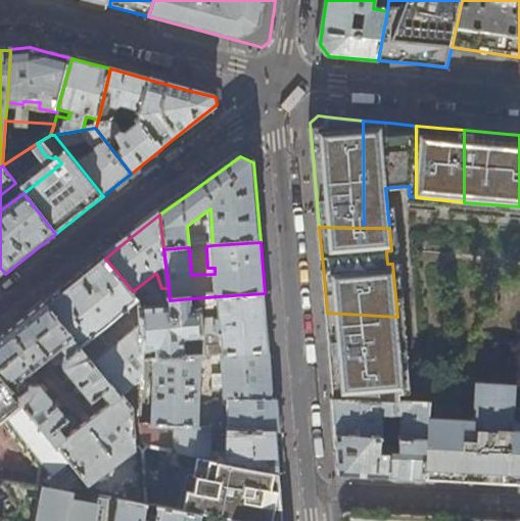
[(140,300),(133,291),(105,258),(76,282),(45,305),(81,348),(140,300)]
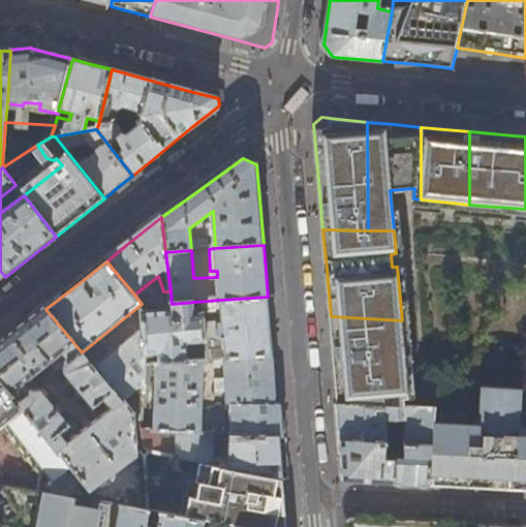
[(271,327),(268,297),(221,300),(223,322),(206,323),(207,341),(224,339),(225,350),(208,352),(208,362),(224,361),(273,357),(271,327)]
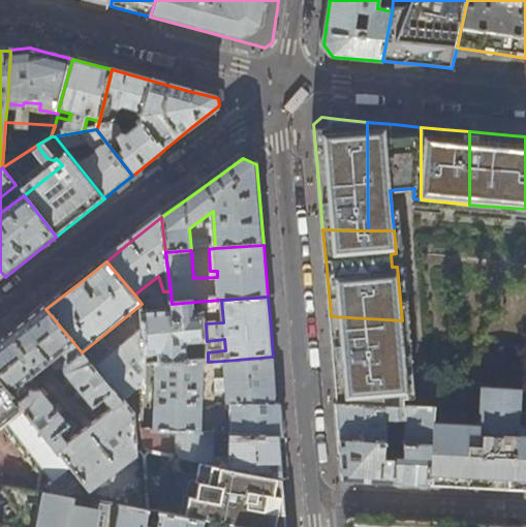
[(195,315),(194,302),(172,304),(171,304),(172,310),(145,312),(146,329),(148,366),(159,365),(189,363),(188,344),(207,342),(207,341),(206,323),(205,314),(195,315)]
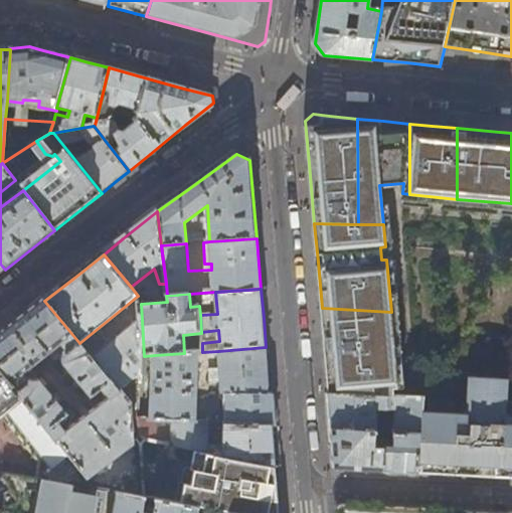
[(79,343),(44,301),(12,327),(0,336),(0,371),(89,481),(134,446),(134,442),(133,442),(130,405),(119,391),(92,359),(79,343)]
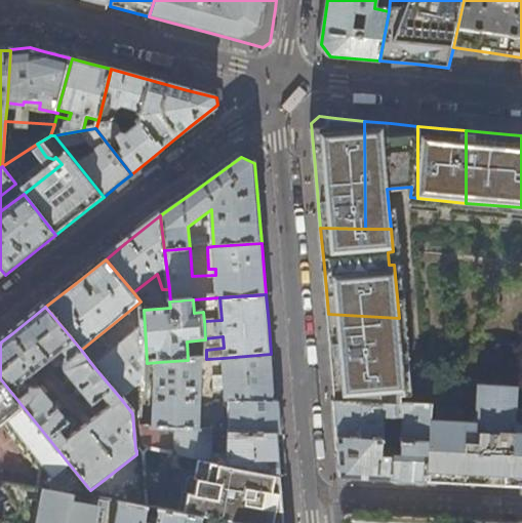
[(403,368),(399,318),(328,314),(329,338),(332,365),(403,368)]
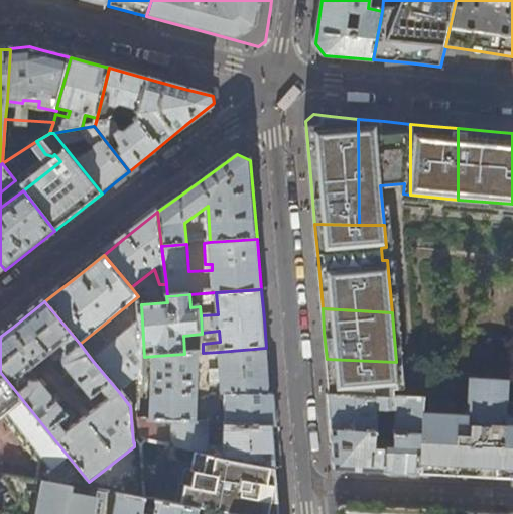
[(143,373),(144,357),(142,320),(92,360),(119,392),(143,373)]
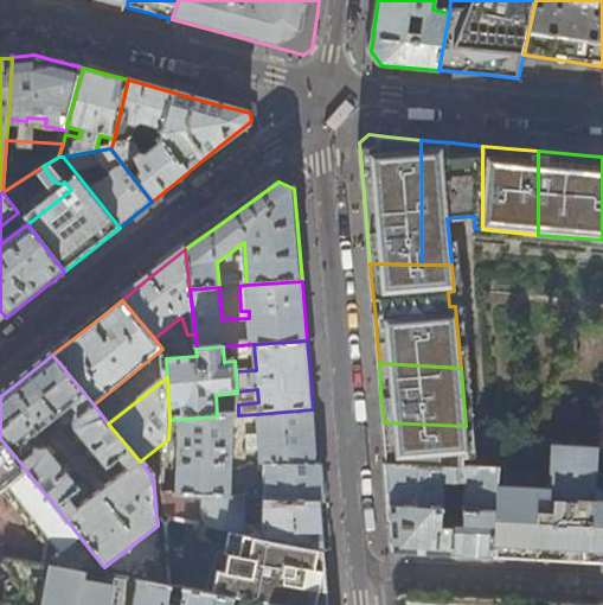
[(316,453),(313,409),(257,414),(260,433),(248,433),(249,451),(261,451),(262,465),(265,465),(268,500),(327,503),(325,466),(322,464),(318,464),(316,453)]
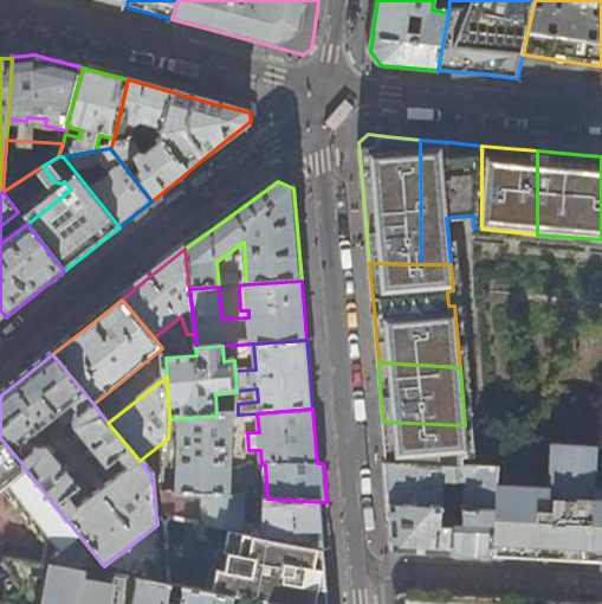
[(234,415),(217,416),(182,418),(177,495),(198,496),(206,496),(231,498),(234,415)]
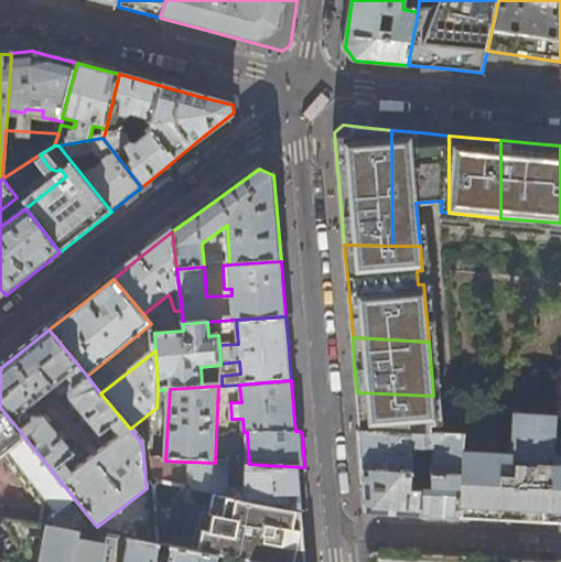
[(437,429),(433,396),(357,392),(358,412),(360,432),(432,435),(431,430),(437,429)]
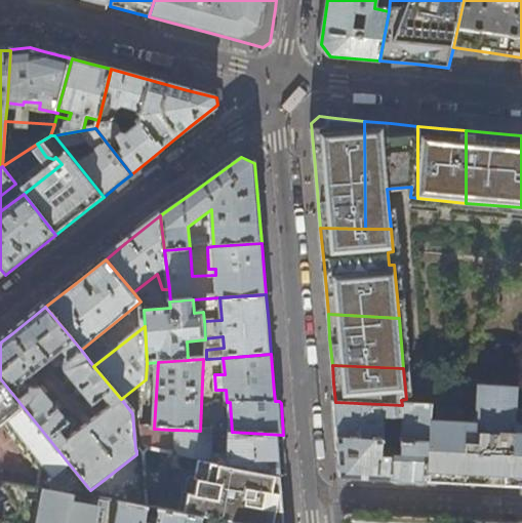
[(0,428),(6,424),(27,450),(26,451),(40,471),(44,471),(40,487),(48,489),(95,497),(90,490),(0,378),(0,428)]
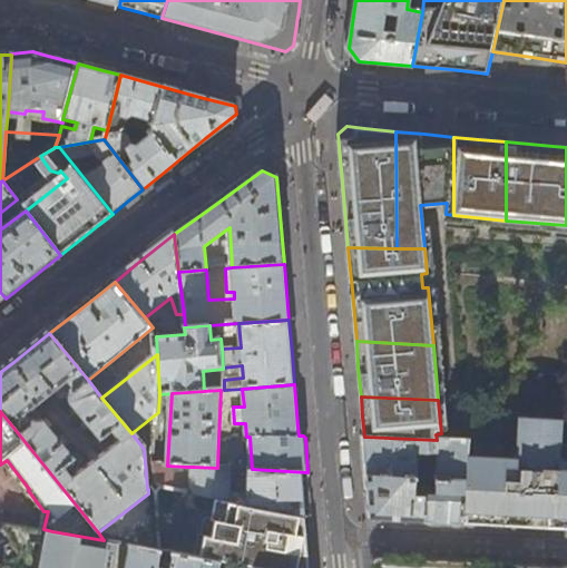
[(512,459),(509,527),(565,529),(566,507),(566,462),(560,461),(563,420),(522,418),(520,460),(512,459)]
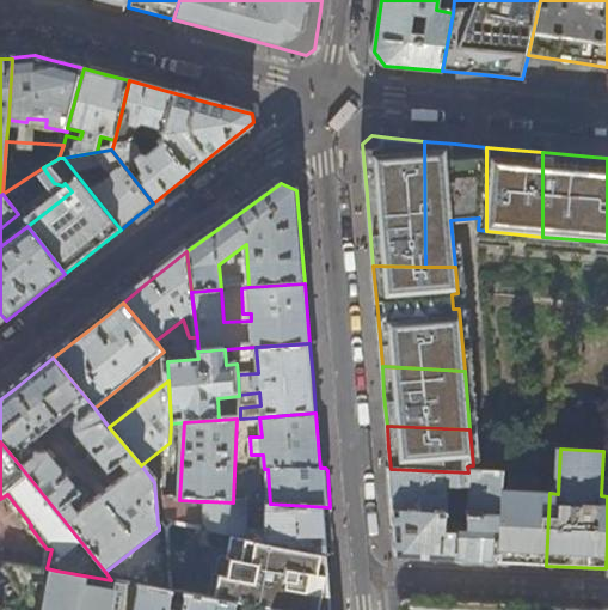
[(468,473),(391,469),(392,490),(394,511),(446,513),(468,514),(499,517),(502,490),(503,475),(468,473)]
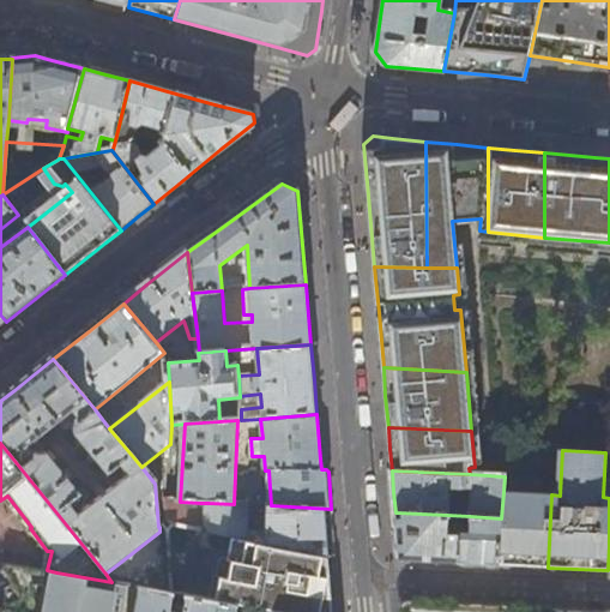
[(501,519),(499,565),(548,568),(551,495),(503,492),(501,519)]
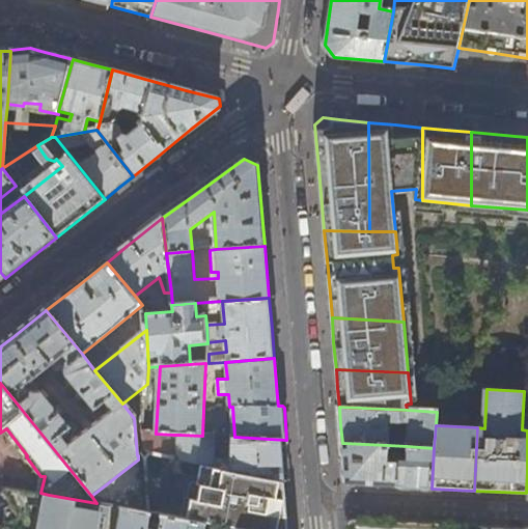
[(156,434),(145,433),(146,448),(147,447),(149,447),(150,447),(153,448),(154,449),(155,451),(155,453),(154,454),(153,455),(172,458),(173,435),(156,434)]
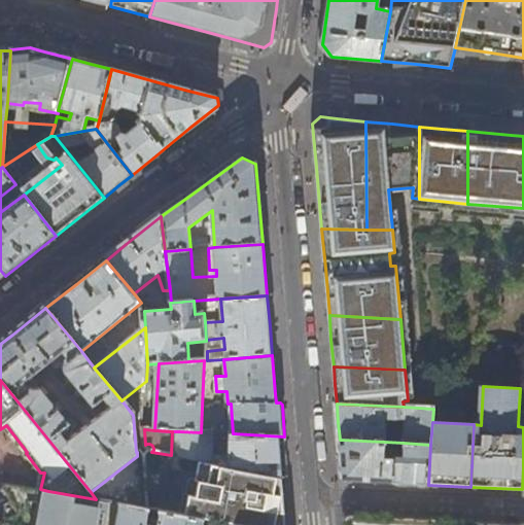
[(233,433),(201,432),(179,431),(177,457),(203,461),(283,477),(287,478),(286,458),(284,436),(233,433)]
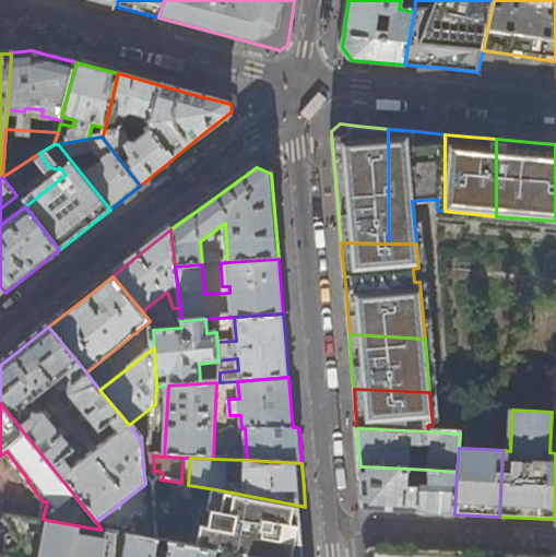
[(406,485),(407,469),(361,466),(362,485),(364,510),(403,511),(454,514),(457,472),(428,470),(427,486),(406,485)]
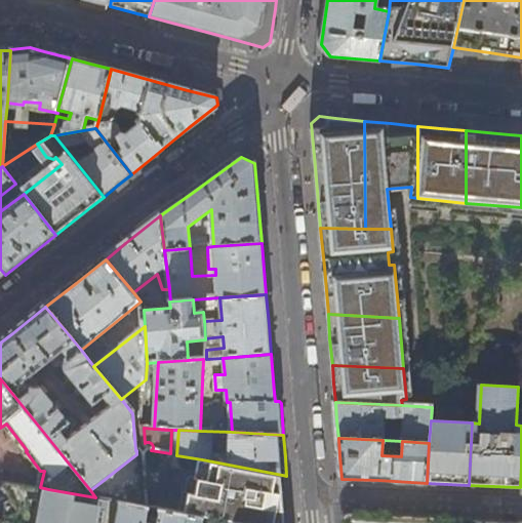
[(285,522),(283,509),(282,492),(282,475),(202,459),(198,479),(190,477),(187,493),(185,493),(181,514),(204,518),(224,522),(285,522)]
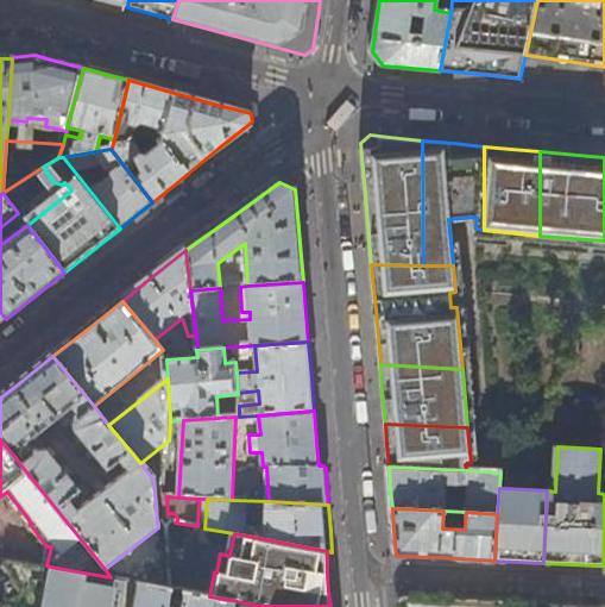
[(10,564),(14,559),(16,558),(2,556),(0,558),(6,567),(10,564)]
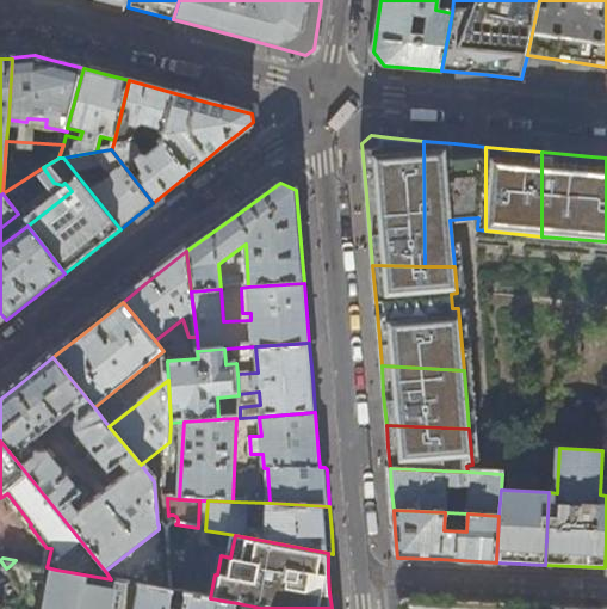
[(30,565),(14,561),(10,566),(17,580),(29,577),(30,565)]
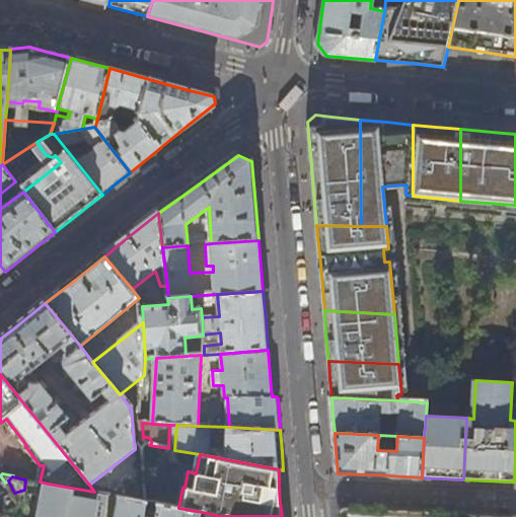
[(103,516),(108,495),(48,484),(41,516),(103,516)]
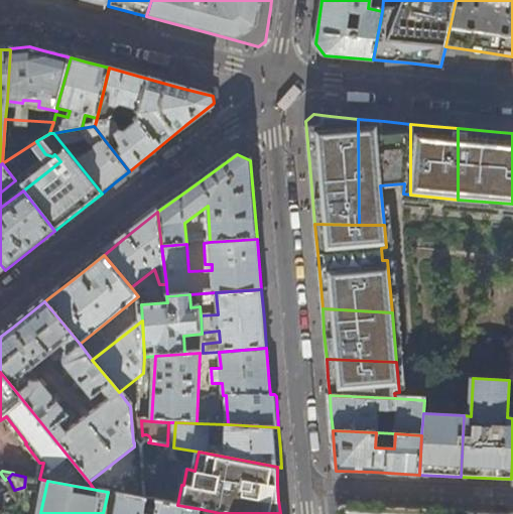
[(177,505),(157,501),(154,513),(150,513),(150,510),(144,509),(146,499),(118,494),(113,513),(200,513),(201,509),(177,505)]
